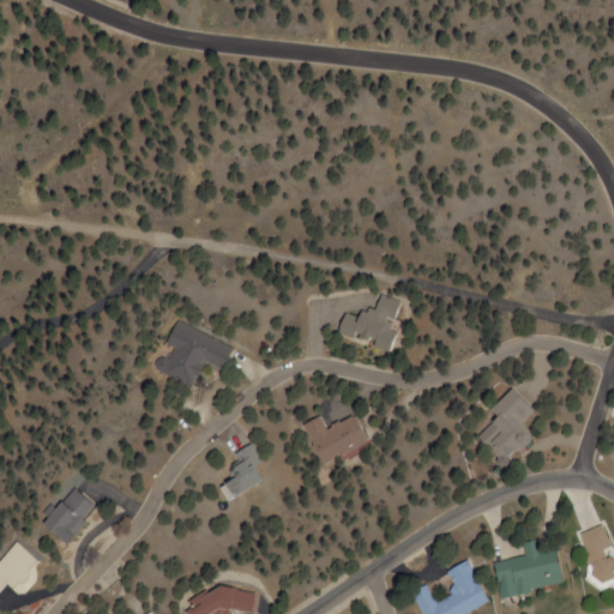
[(333,336),(385,351),(399,304),(375,296),(368,319),(341,311),(333,336)]
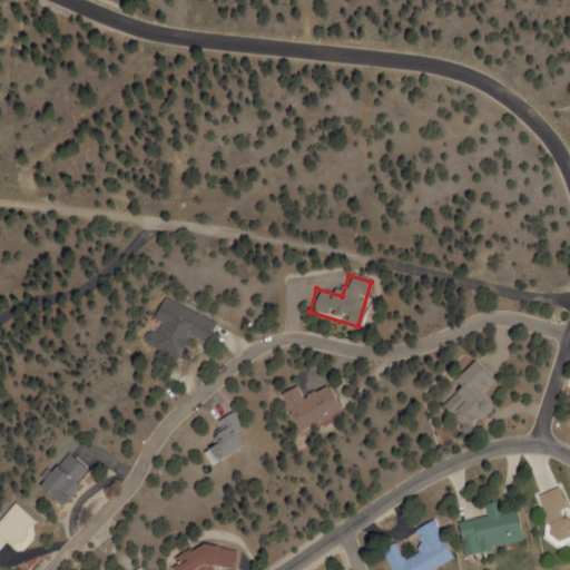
[(189,336),(205,344),(215,323),(164,298),(154,321),(160,324),(149,349),(177,362),(189,336)]
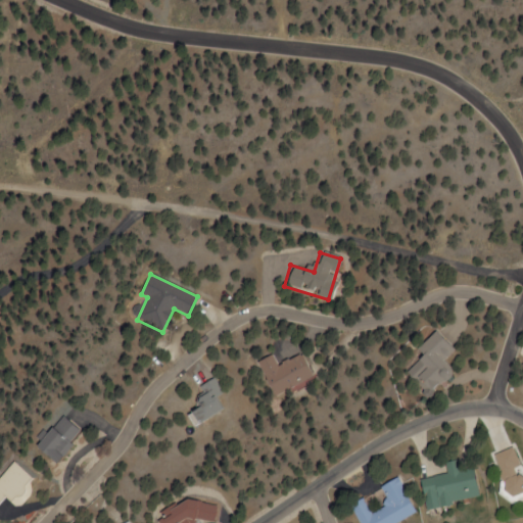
[(415,349),(421,358),(405,371),(425,395),(452,373),(441,361),(453,351),(436,332),(415,349)]
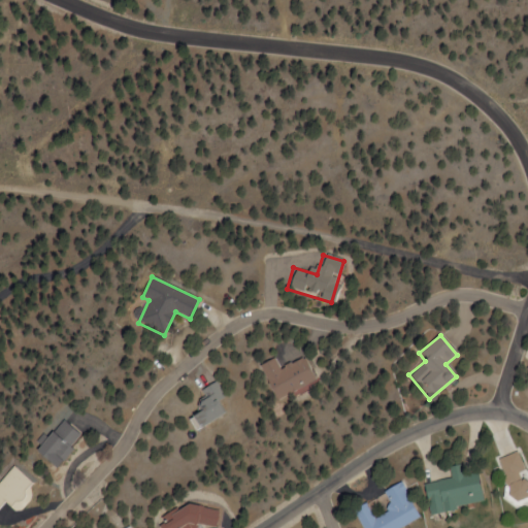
[(315,383),(302,358),(278,369),(273,359),(259,366),(275,401),(315,383)]
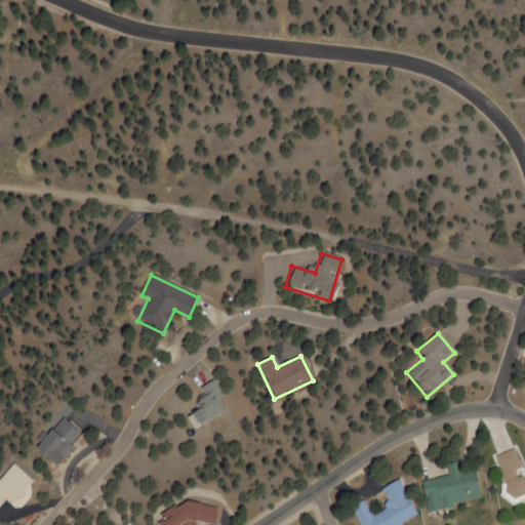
[(201,388),(205,398),(196,402),(200,410),(188,416),(194,428),(223,413),(216,400),(225,395),(217,379),(201,388)]
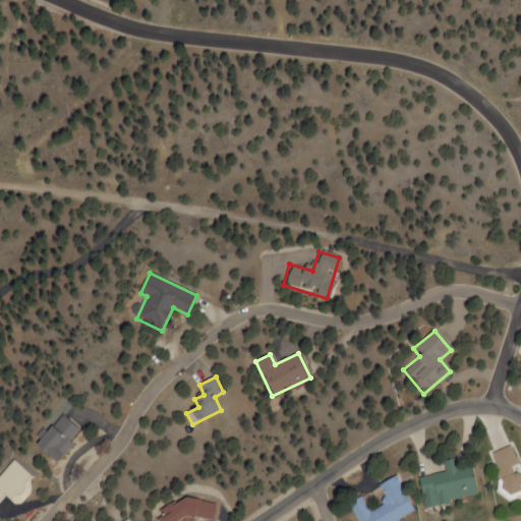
[(78,435),(62,415),(31,441),(48,460),(78,435)]
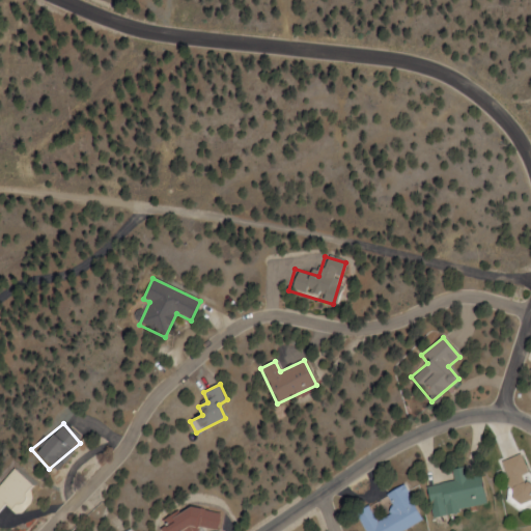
[(530,509),(530,482),(522,482),(524,459),(509,459),(506,508),(530,509)]
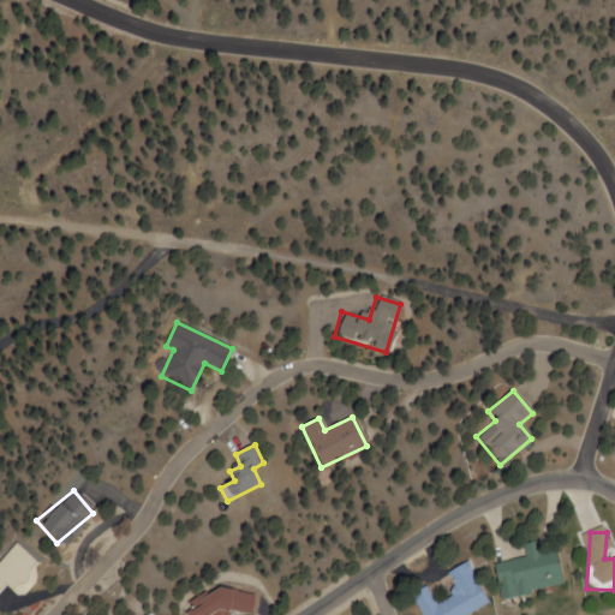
[(560,585),(551,550),(538,554),(536,542),(520,545),(523,557),(491,566),(500,599),(560,585)]
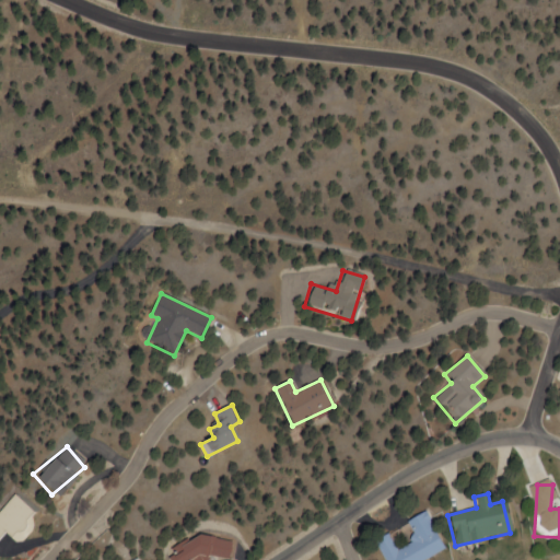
[(18,540),(32,508),(6,496),(0,506),(0,533),(18,540)]
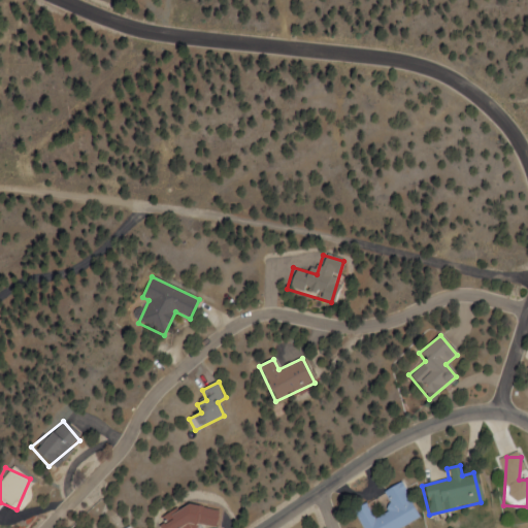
[(381,492),(389,510),(370,519),(365,504),(351,510),(358,527),(397,527),(416,520),(400,484),(381,492)]
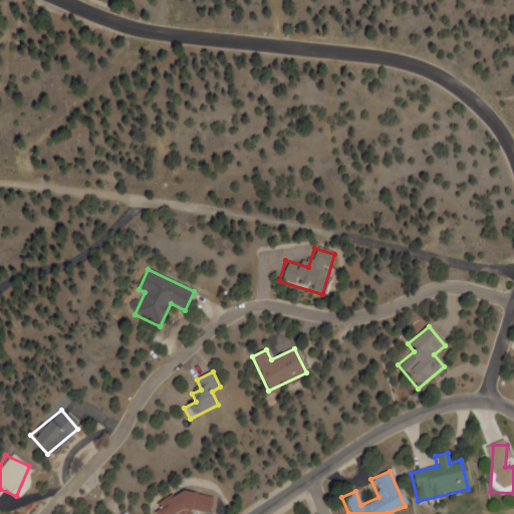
[(190,513),(212,506),(205,488),(151,508),(153,513),(190,513)]
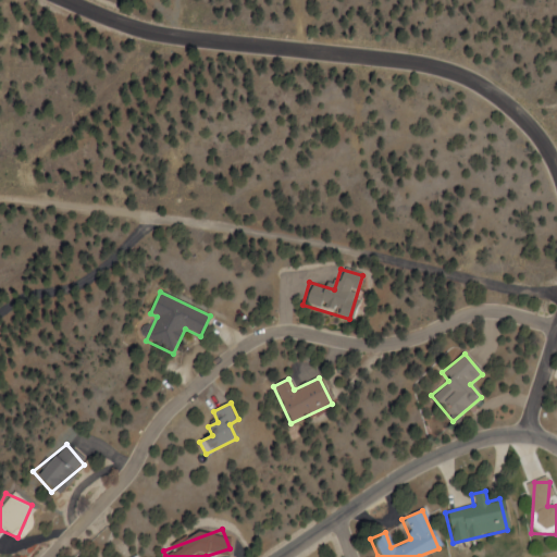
All buildings are outlined.
